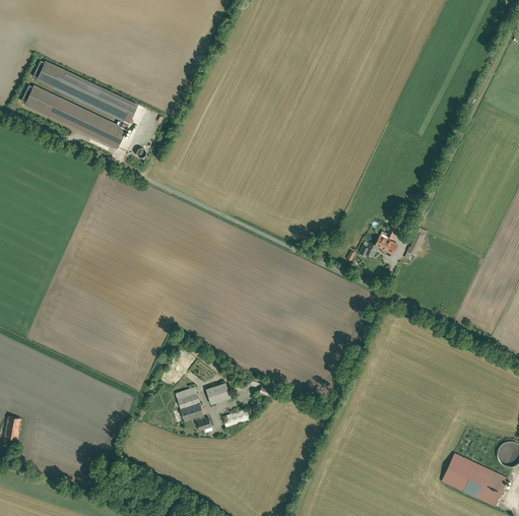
[(137,105),(46,61),(44,64),(37,78),(36,81),(45,85),(120,122),(122,123),(123,122),(128,124),(137,105)]
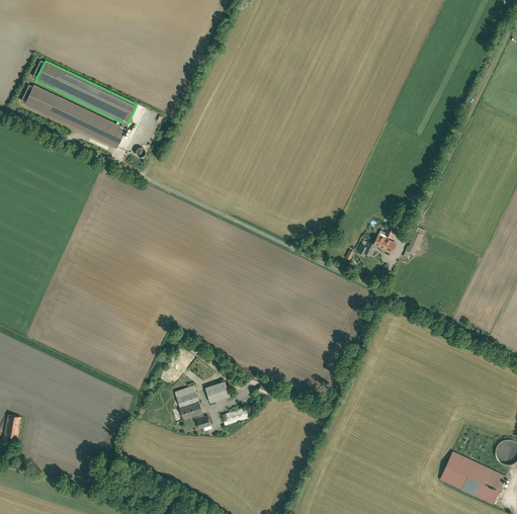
[(36,78),(44,64),(40,62),(33,77),(36,78)]
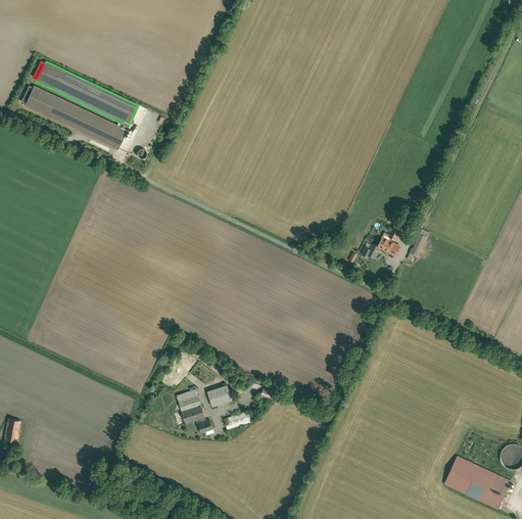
[(43,91),(34,86),(33,89),(26,104),(24,107),(116,151),(126,132),(121,129),(121,128),(119,127),(43,91)]
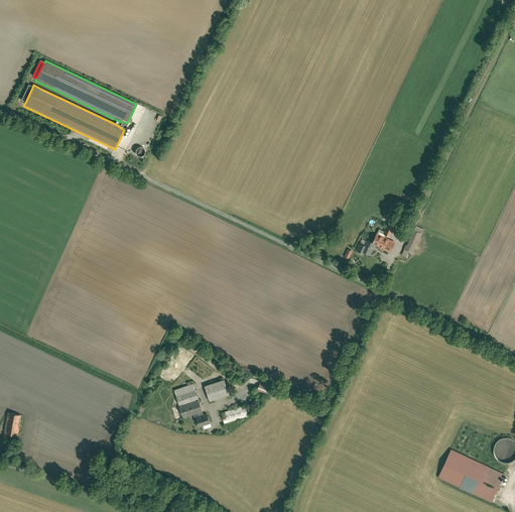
[(25,103),(32,88),(28,86),(21,101),(25,103)]
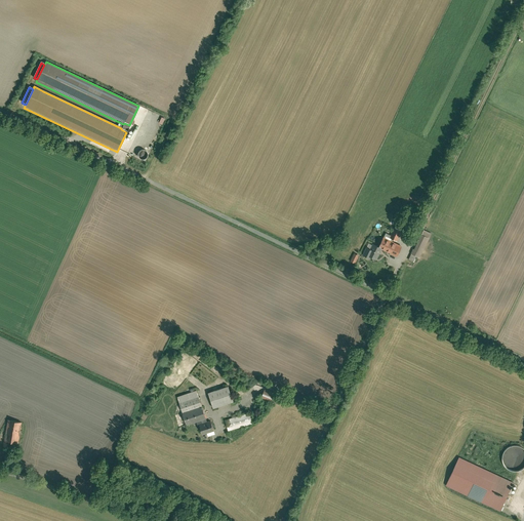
[(129,125),(124,123),(123,124),(121,123),(119,127),(121,128),(121,129),(126,132),(129,125)]
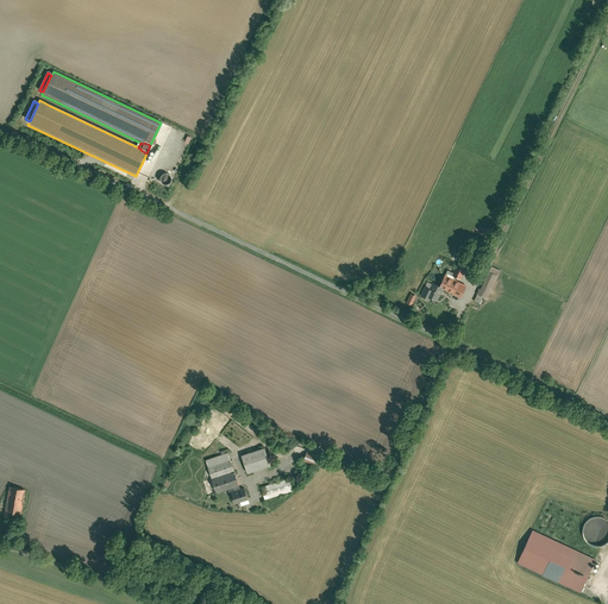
[(165,177),(157,180),(160,187),(167,186),(165,177)]
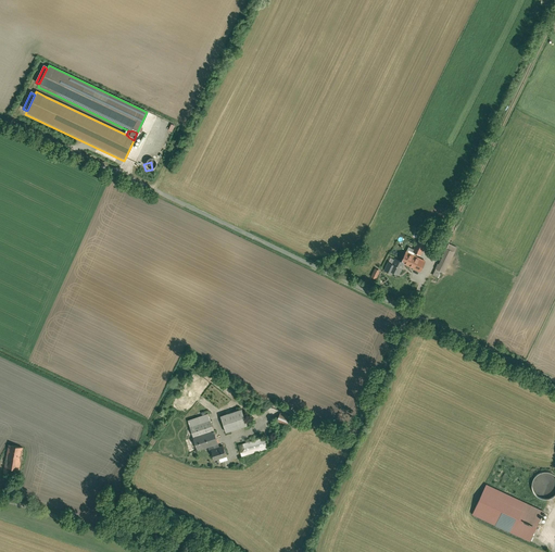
[(424,245),(417,241),(413,252),(418,255),(424,245)]
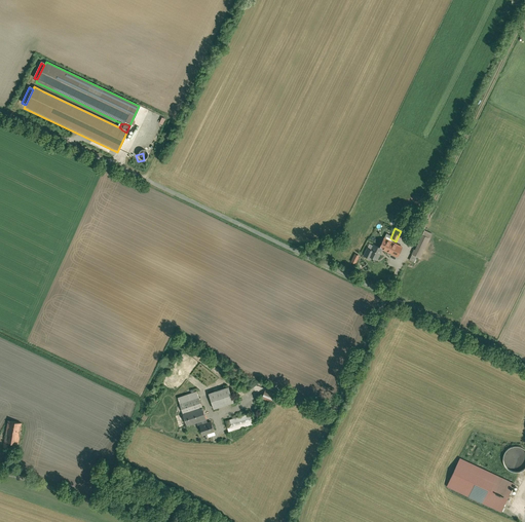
[(427,246),(433,234),(424,230),(415,250),(414,250),(412,254),(412,255),(417,257),(421,259),(427,246)]
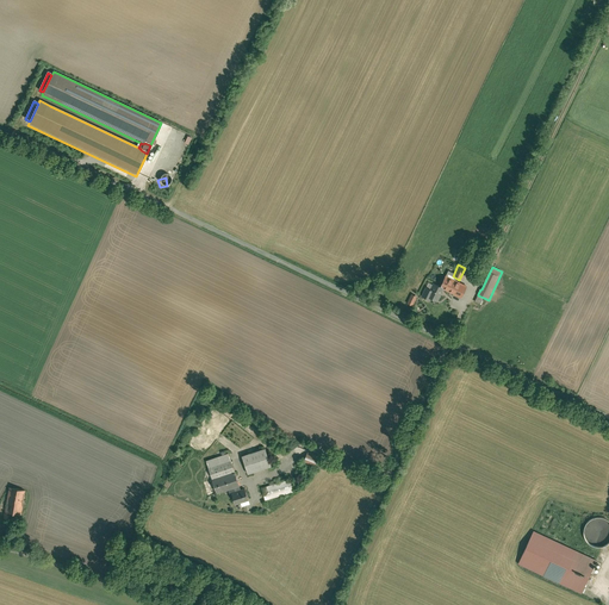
[(466,287),(446,276),(440,288),(443,289),(461,298),(466,287)]
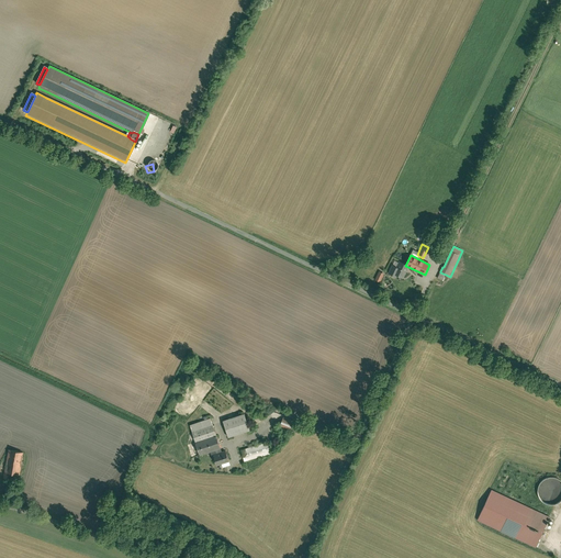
[(403,279),(408,267),(405,266),(399,263),(396,268),(392,266),(388,275),(394,277),(395,275),(403,279)]
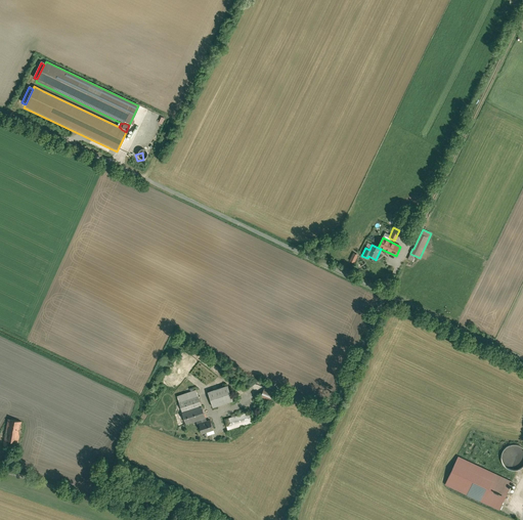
[(226,386),(207,393),(212,408),(231,401),(226,386)]
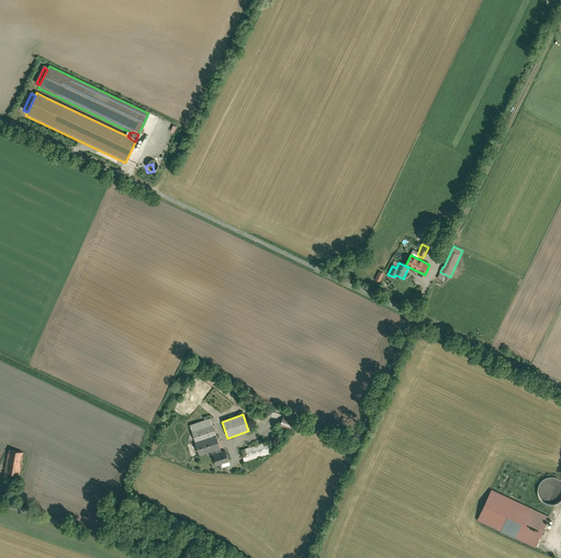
[(284,417),(280,428),(294,434),(298,425),(299,423),(292,420),(284,417)]
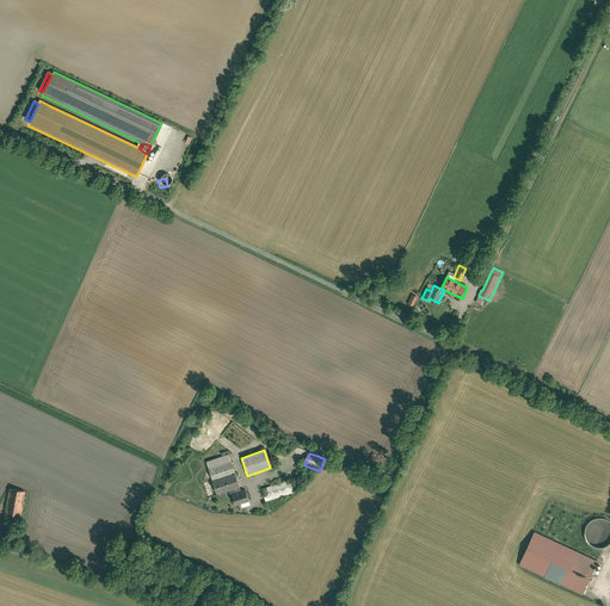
[(240,488),(228,455),(207,463),(219,496),(228,493),(240,488)]
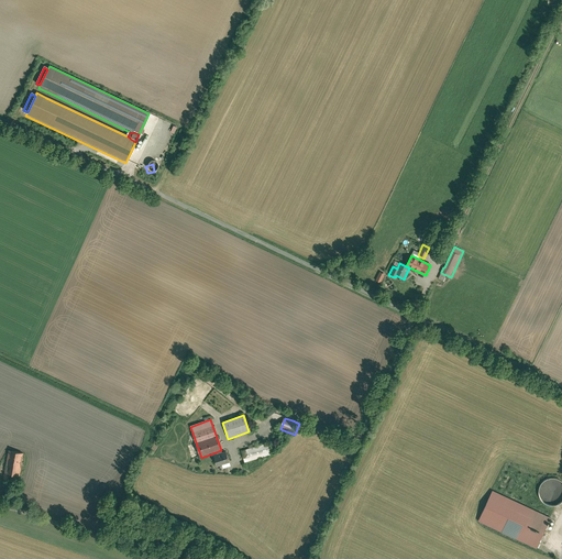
[(268,444),(242,451),(245,462),(272,455),(268,444)]
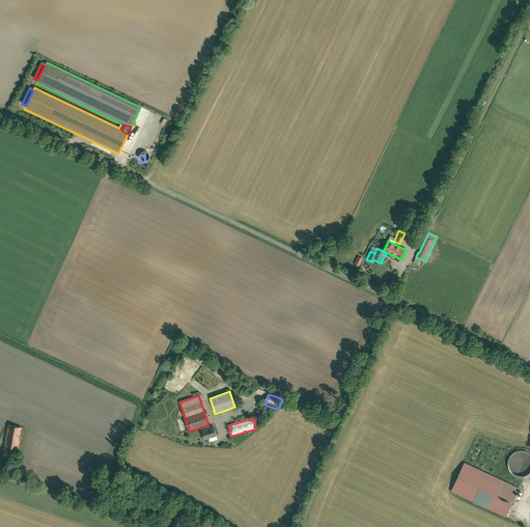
[(210,427),(201,430),(201,431),(204,439),(216,435),(213,425),(210,427)]
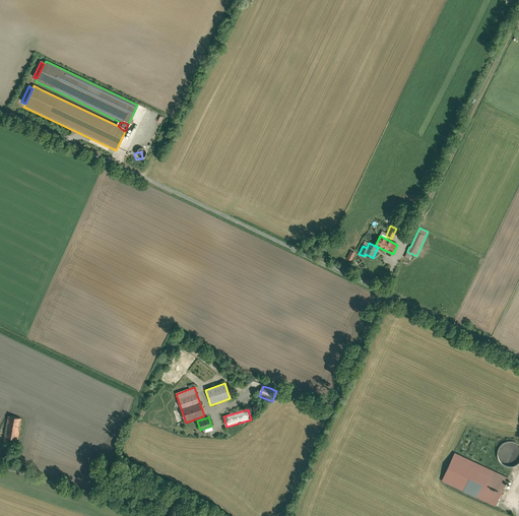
[(20,422),(7,420),(6,423),(2,446),(7,446),(8,440),(16,442),(20,422)]
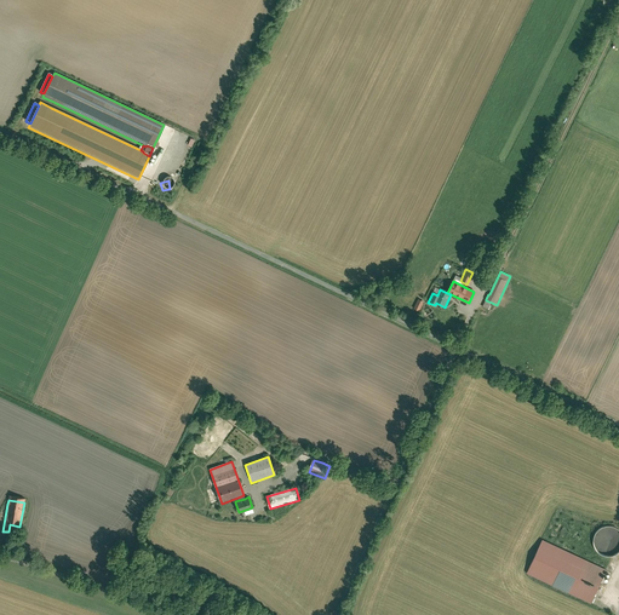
[(527,574),(591,604),(607,570),(543,540),(527,574)]
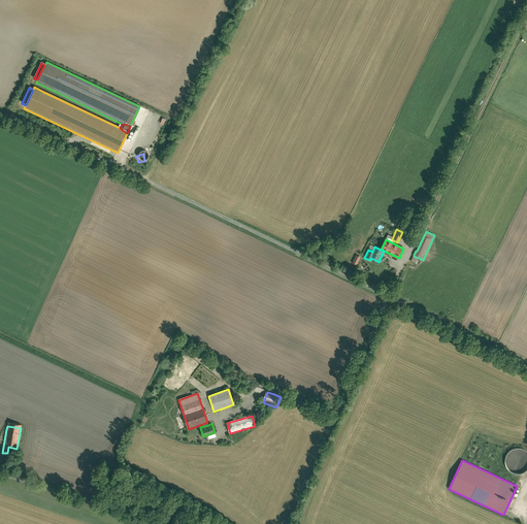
[(517,478),(526,475),(525,469),(525,466),(524,464),(521,465),(523,465),(523,467),(521,467),(515,466),(514,462),(514,466),(508,467),(507,469),(505,469),(506,476),(517,478)]
